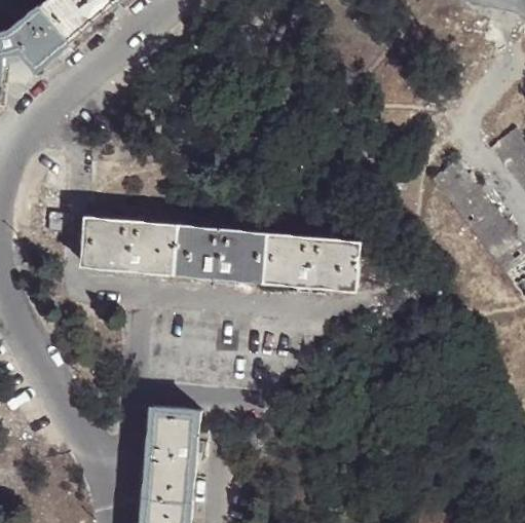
[(41,0),(11,26),(0,30),(0,81),(2,55),(17,50),(34,70),(118,0),(41,0)]
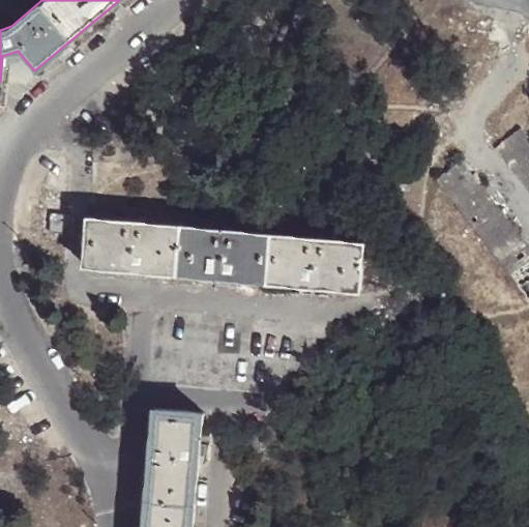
[(528,185),(528,134),(521,122),(496,141),(528,185)]
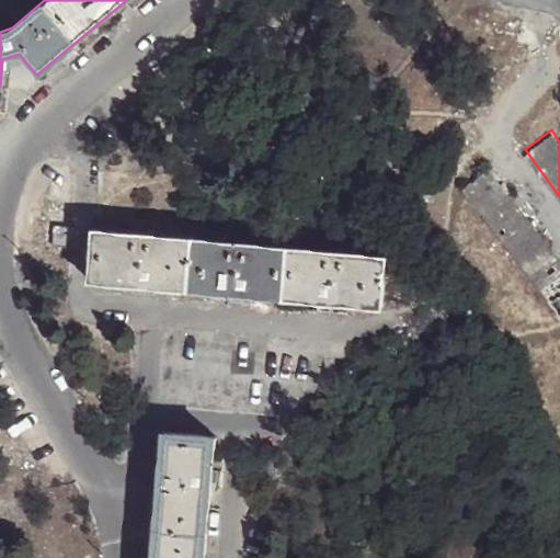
[(559,260),(488,167),(461,186),(558,312),(559,310),(559,260)]
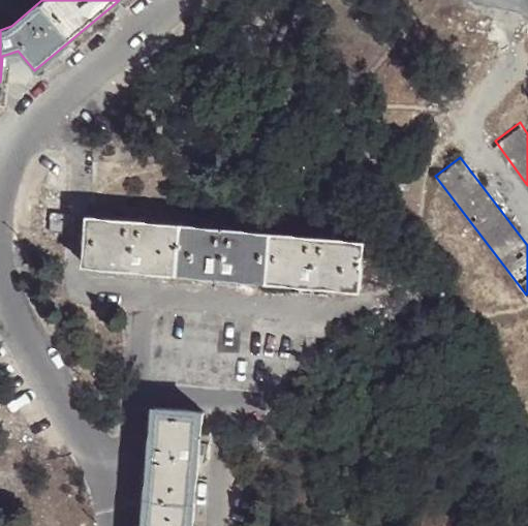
[(65,210),(47,209),(45,227),(63,228),(65,210)]
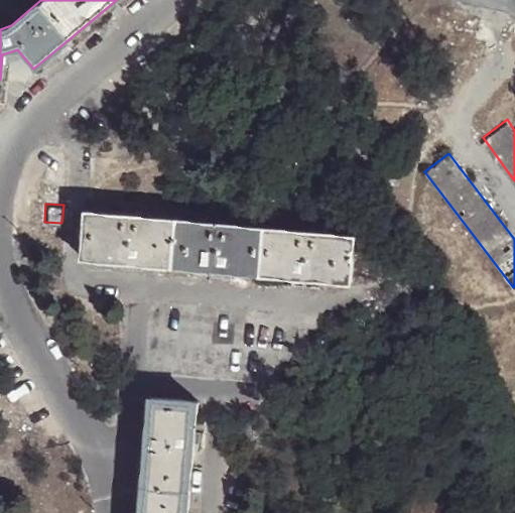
[(354,236),(82,212),(78,261),(350,285),(354,236)]
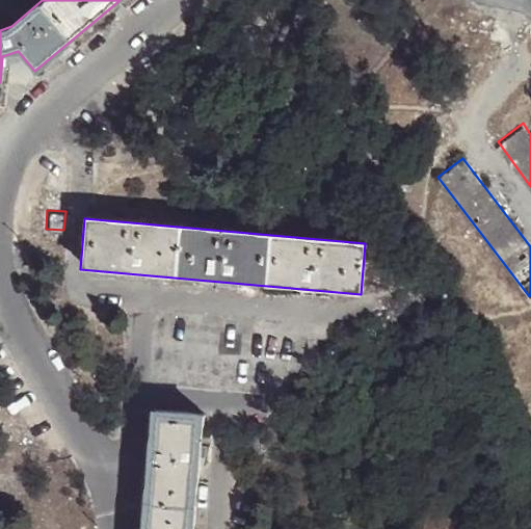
[(191,528),(202,415),(150,411),(138,528),(191,528)]
